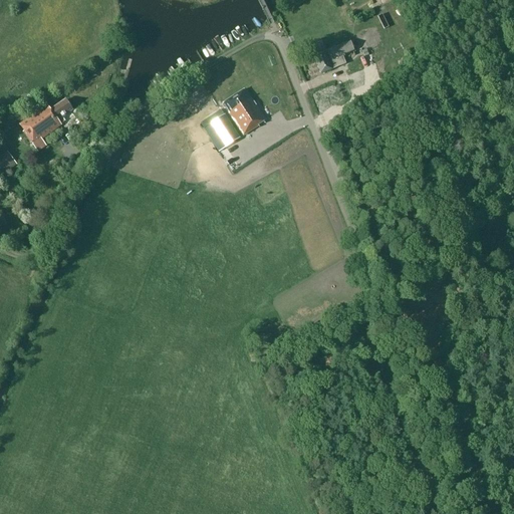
[(372,39),(375,38),(372,30),(369,31),(356,36),(362,51),(370,48),(367,41),(372,39)]
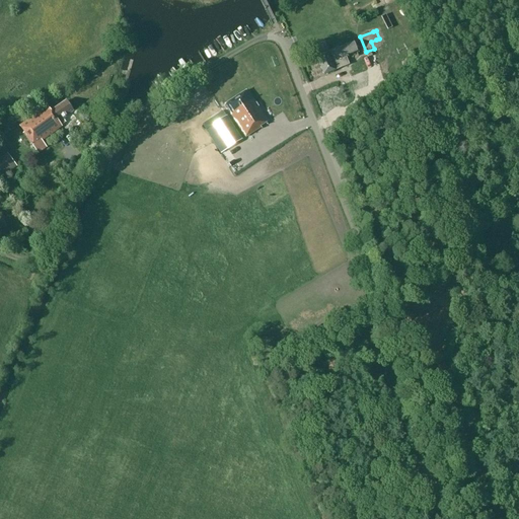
[(349,65),(346,56),(339,59),(336,50),(316,57),(323,75),(349,65)]
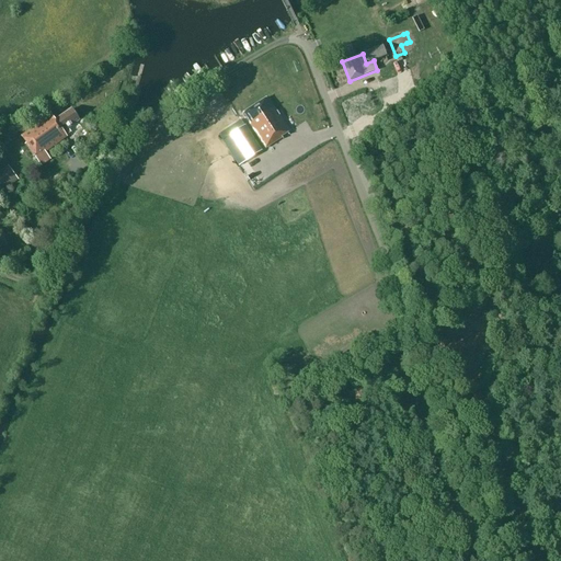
[(284,140),(282,137),(290,132),(267,98),(242,114),(266,149),(274,144),(275,146),(284,140)]
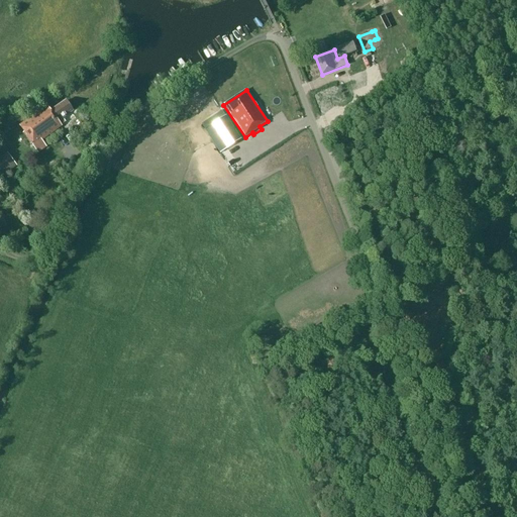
[(67,101),(50,111),(47,106),(19,126),(24,132),(23,133),(33,146),(38,153),(46,147),(42,140),(62,126),(59,122),(74,111),(67,101)]
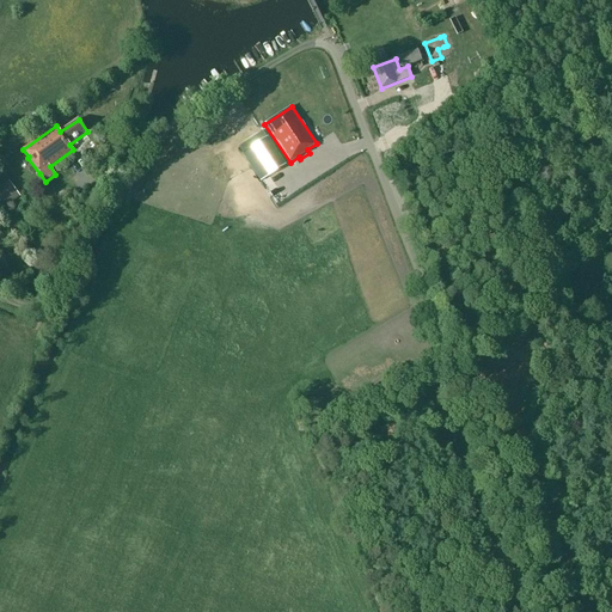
[(267,138),(251,148),(269,176),(285,165),(267,138)]
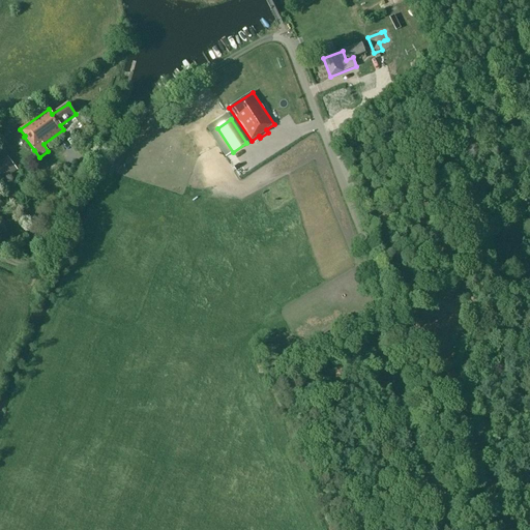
[(7,156),(0,162),(0,174),(1,175),(4,180),(18,170),(15,166),(7,156)]
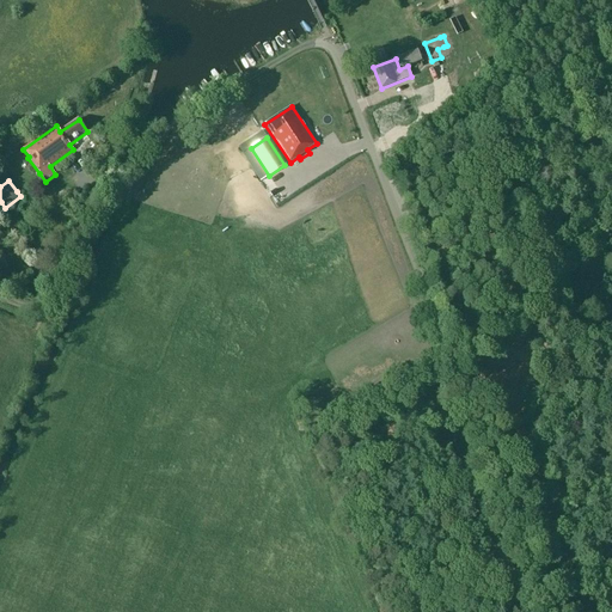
[(276,188),(280,195),(289,189),(286,183),(276,188)]
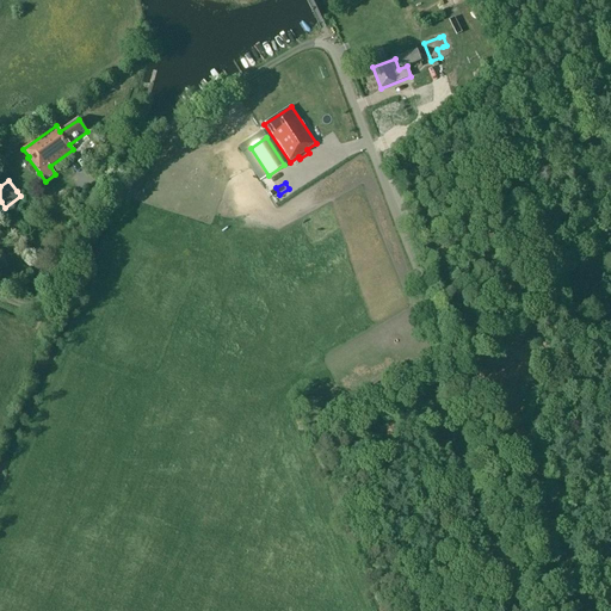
All buildings are outlined.
